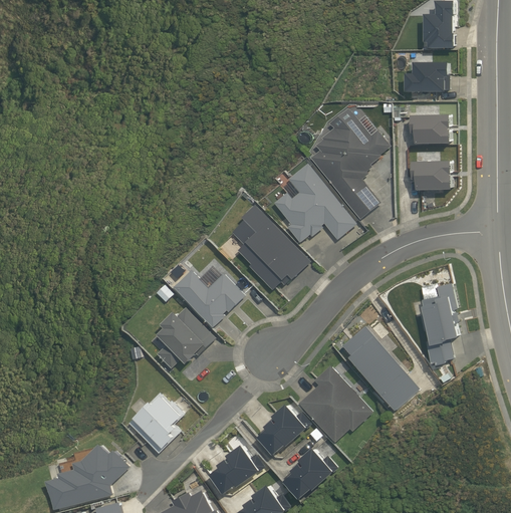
[(456,16),(456,1),(438,1),(438,14),(425,14),(425,43),(429,42),(429,48),(456,48),(456,33),(454,33),(455,16),(456,16)]
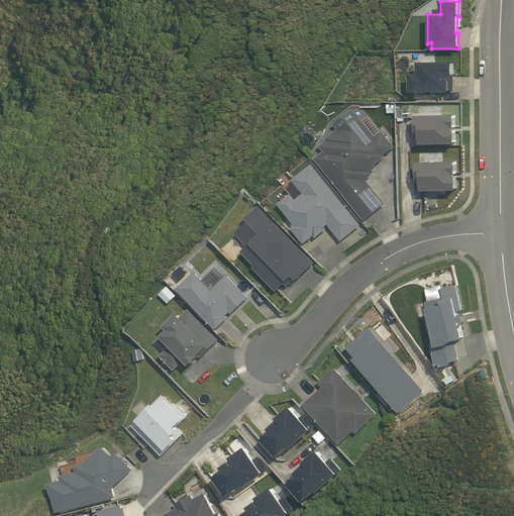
[(449,91),(452,91),(452,63),(417,63),(417,74),(409,74),(409,92),(449,92),(449,91)]
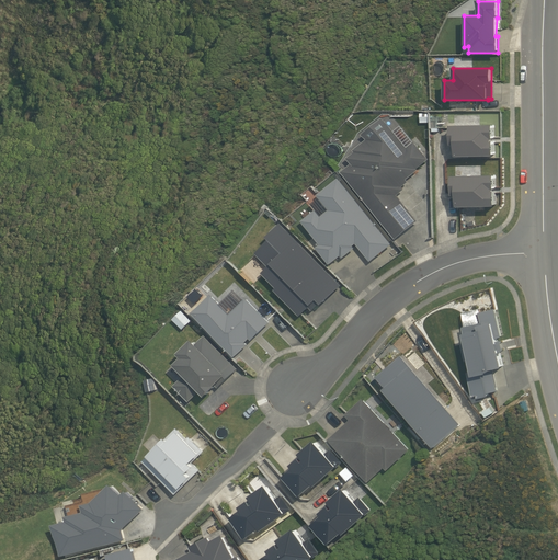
[(426,124),(426,114),(418,114),(418,124),(426,124)]
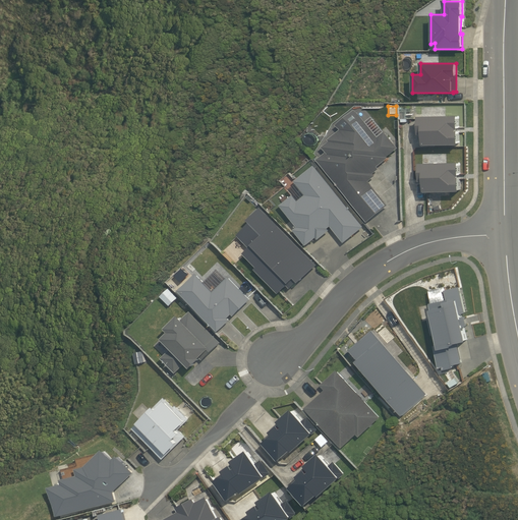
[(324,153),(315,160),(365,223),(387,206),(367,182),(373,176),(371,174),(378,169),(376,168),(387,159),(386,157),(396,149),(370,117),(364,122),(354,110),(335,125),(339,130),(327,139),(328,141),(321,148),(324,153)]
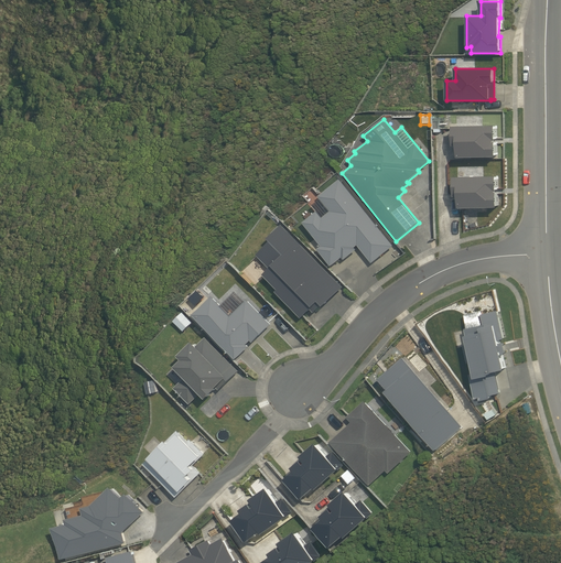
[(457,158),(496,157),(496,126),(452,127),(453,145),(457,145),(457,158)]
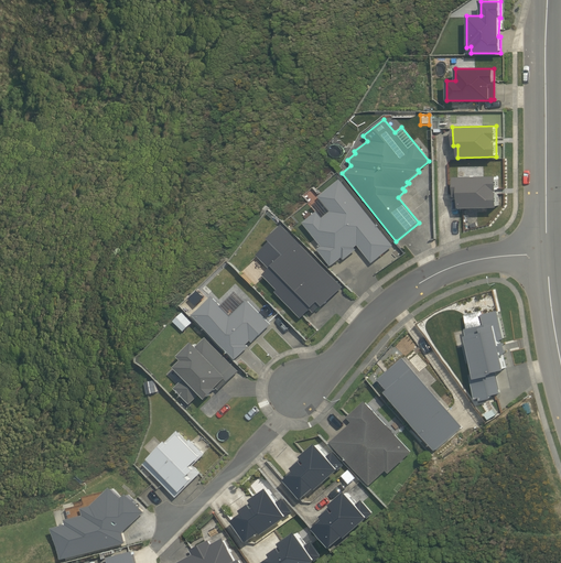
[(497,208),(496,176),(453,177),(454,197),(459,197),(459,208),(497,208)]
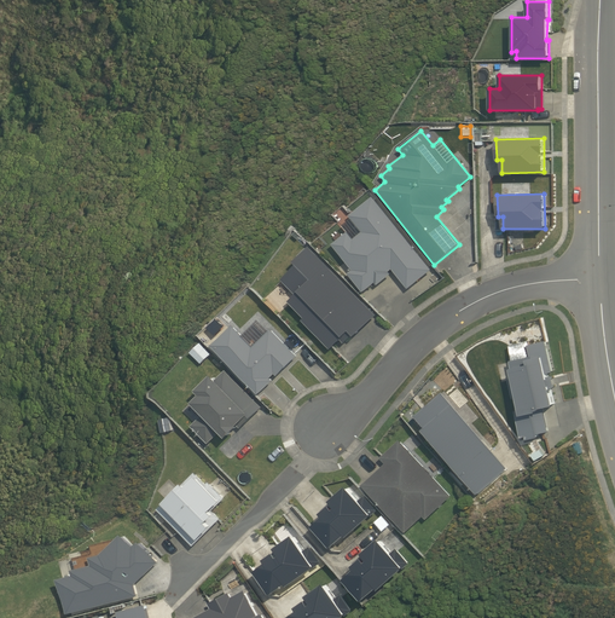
[(406,290),(429,271),(370,197),(347,217),(360,232),(352,240),(346,232),(330,246),(350,271),(347,275),(361,293),(373,284),(375,287),(389,275),(387,272),(390,270),(406,290)]
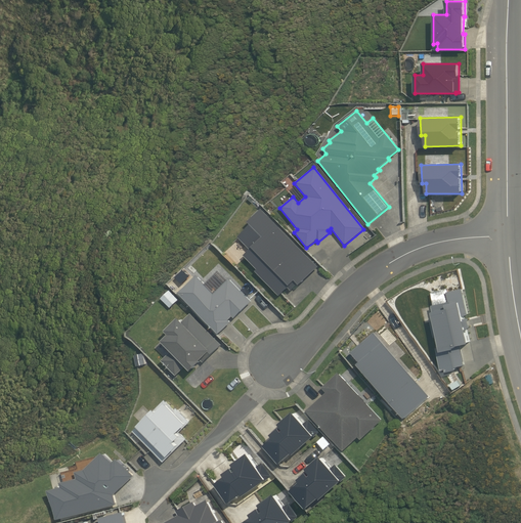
[(256,270),(254,271),(277,296),(287,288),(290,291),(297,284),(299,285),(316,267),(260,210),(247,222),(249,224),(235,237),(248,250),(243,256),(256,270)]
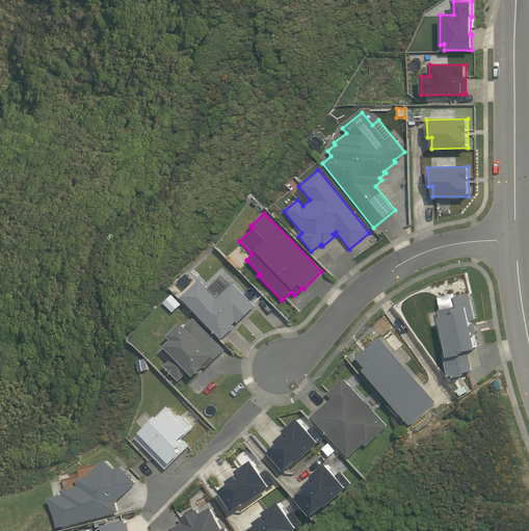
[(183,289),(191,281),(185,274),(177,283),(183,289)]
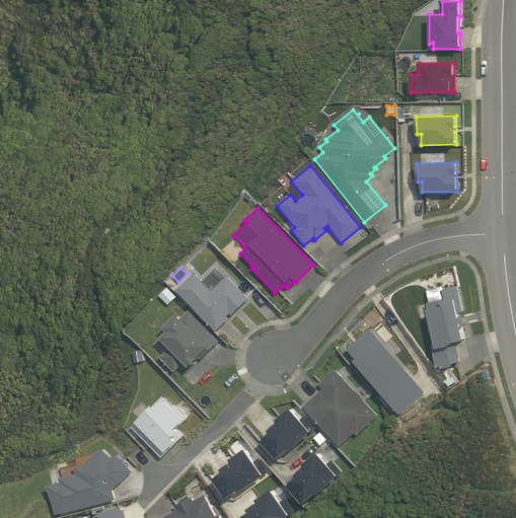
[(193,273),(175,290),(215,331),(227,320),(225,317),(228,314),(230,316),(247,299),(225,276),(224,278),(215,269),(202,282),(193,273)]
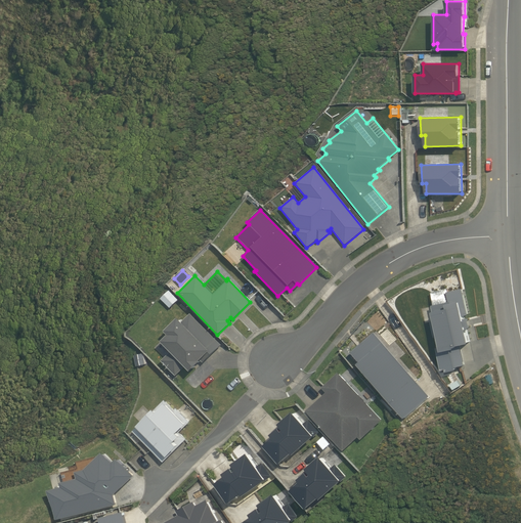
[(459,346),(468,343),(466,330),(468,329),(466,318),(464,319),(463,316),(467,315),(461,290),(446,293),(445,290),(429,293),(432,306),(431,306),(433,320),(429,321),(433,338),(437,337),(439,347),(435,348),(440,372),(444,371),(445,373),(454,371),(454,367),(463,365),(459,346)]
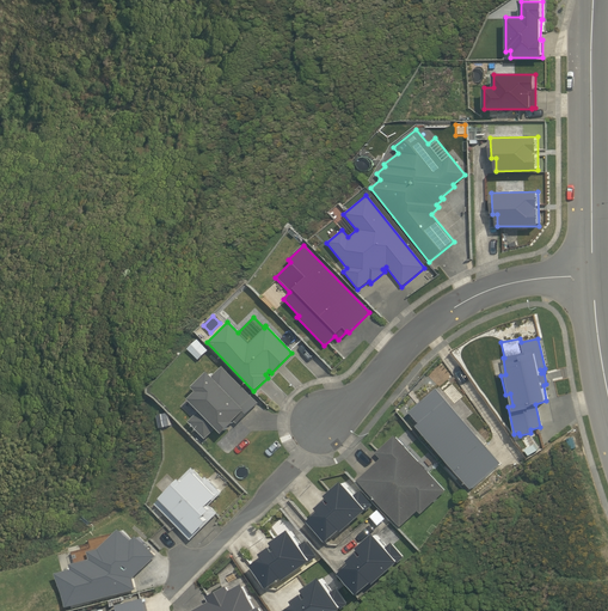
[(206,350),(195,340),(185,349),(196,360),(206,350)]
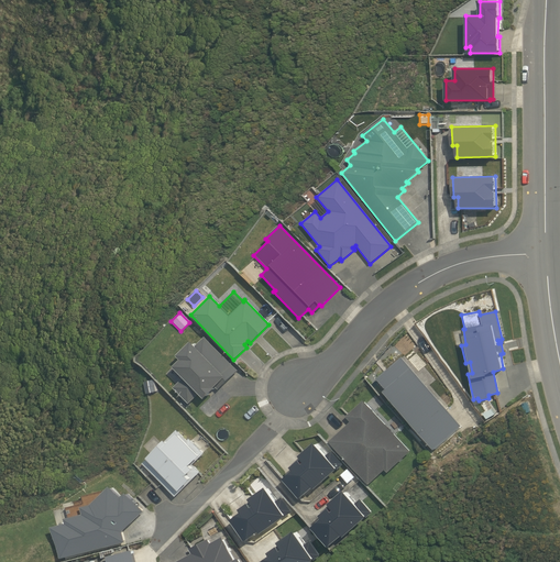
[(217,390),(237,372),(204,337),(196,344),(191,341),(177,355),(180,359),(176,362),(177,363),(174,366),(184,377),(172,388),(187,405),(199,393),(205,398),(215,388),(217,390)]
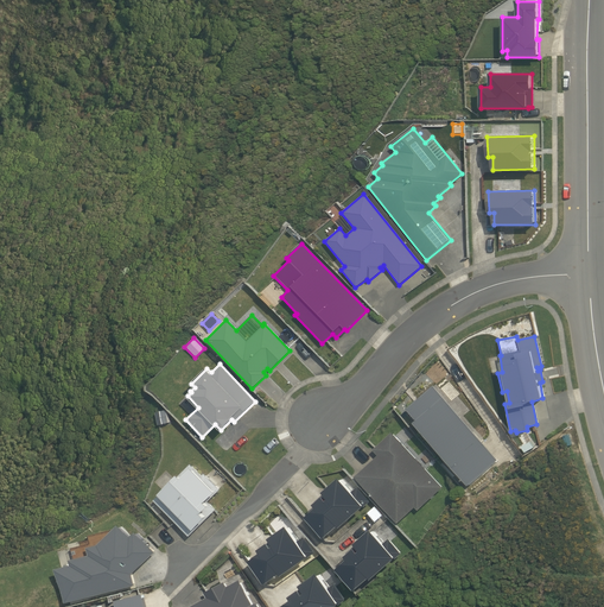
[(497,460),(432,386),(406,410),(415,421),(413,423),(466,486),(497,460)]
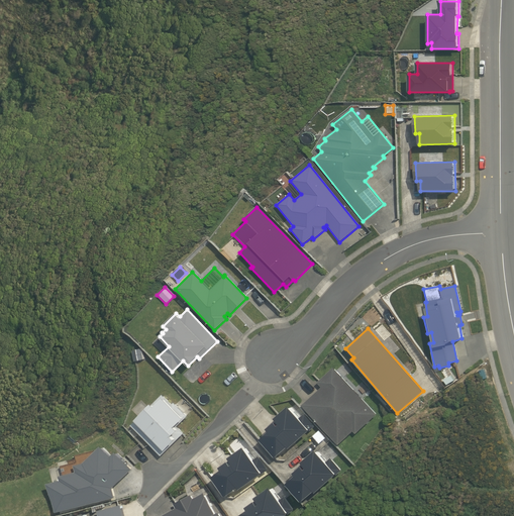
[(376,415),(332,369),(316,383),(320,388),(301,406),(337,445),(351,432),(354,434),(376,415)]
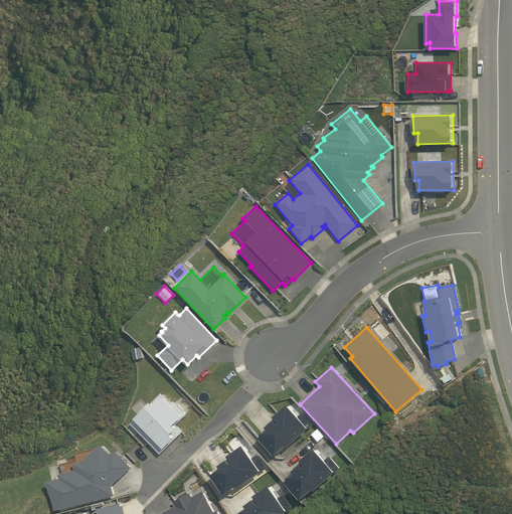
[(451,379),(448,375),(442,379),(445,383),(451,379)]
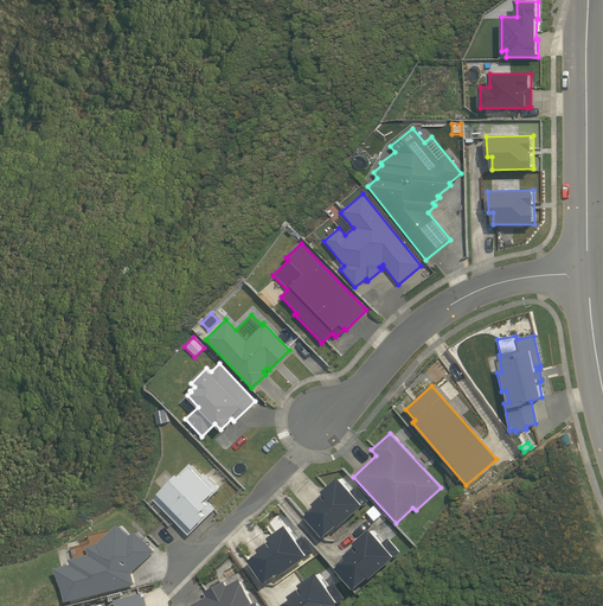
[(200,476),(188,465),(152,501),(187,536),(213,509),(205,502),(218,489),(203,473),(200,476)]
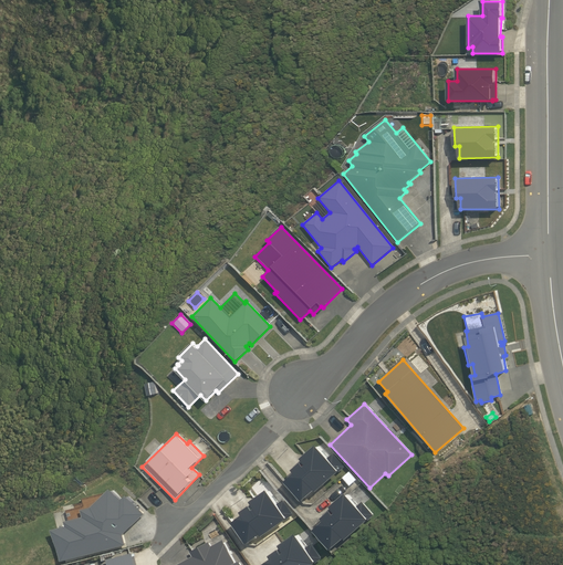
[(318,491),(344,468),(332,454),(327,458),(316,445),(301,459),(306,464),(304,467),(301,462),(293,469),(295,472),(285,481),(302,501),(315,490),(318,491)]
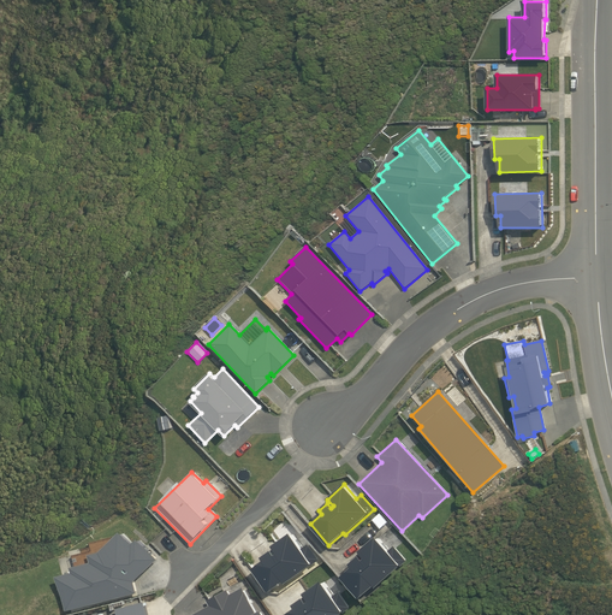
[(391,525),(381,514),(375,520),(385,530),(391,525)]
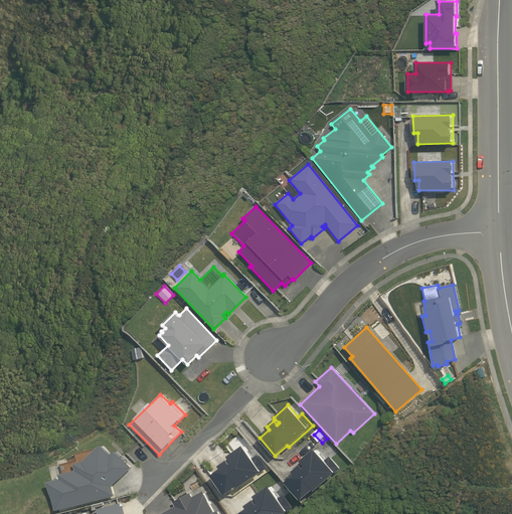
[(54,511),(113,496),(111,486),(130,468),(114,451),(110,455),(100,444),(83,461),(73,463),(75,470),(59,474),(60,478),(46,481),(54,511)]
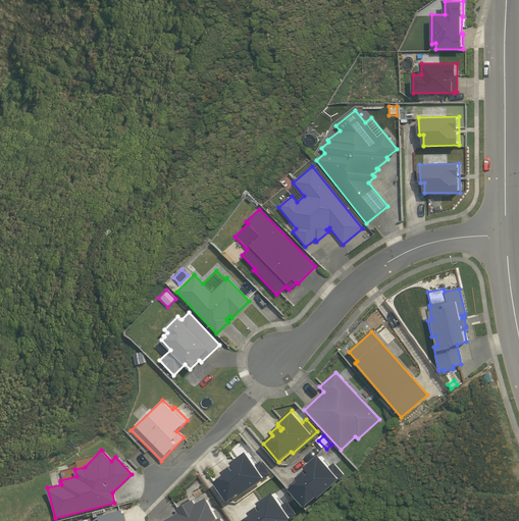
[(243,493),(269,475),(259,462),(255,465),(247,452),(230,463),(236,469),(234,470),(230,466),(222,472),(224,475),(214,482),(228,501),(241,491),(243,493)]
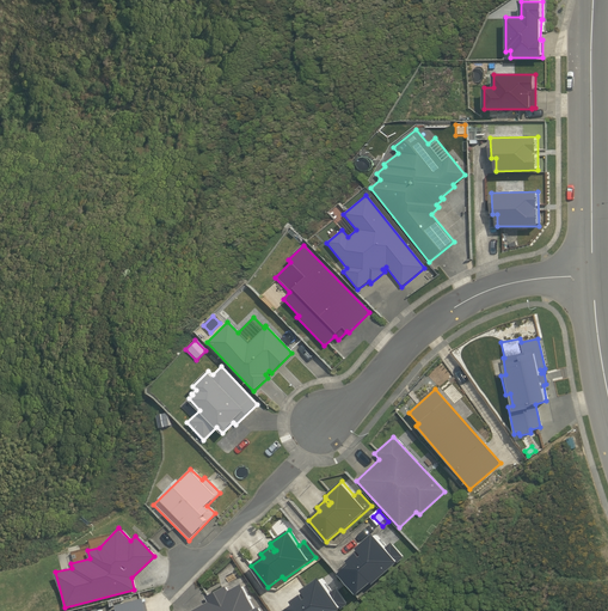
[(374,582),(403,557),(390,543),(386,547),(373,533),(357,548),(362,555),(361,556),(357,553),(348,560),(351,563),(339,573),(358,592),(373,580),(374,582)]
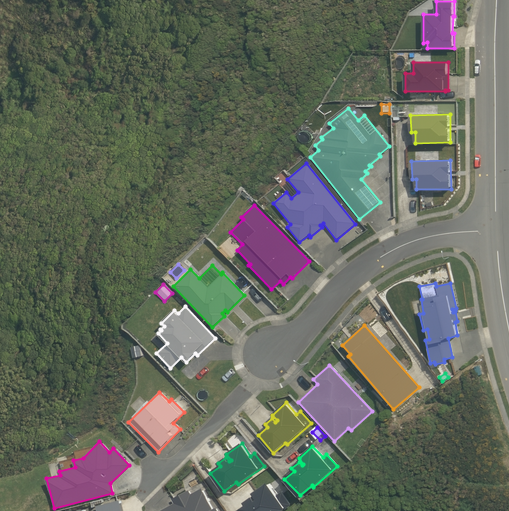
[(282,510),(290,505),(280,492),(277,494),(268,482),(253,492),(257,498),(255,500),(252,496),(244,502),(246,504),(237,510),(282,510)]
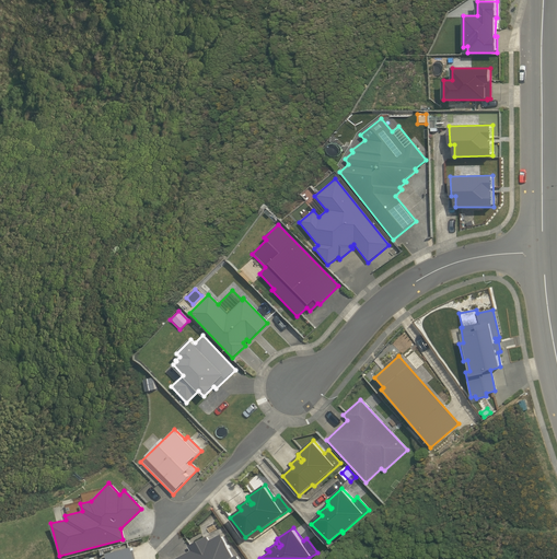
[(232,557),(219,535),(207,540),(205,536),(187,546),(189,550),(173,558),(236,558),(235,555),(232,557)]
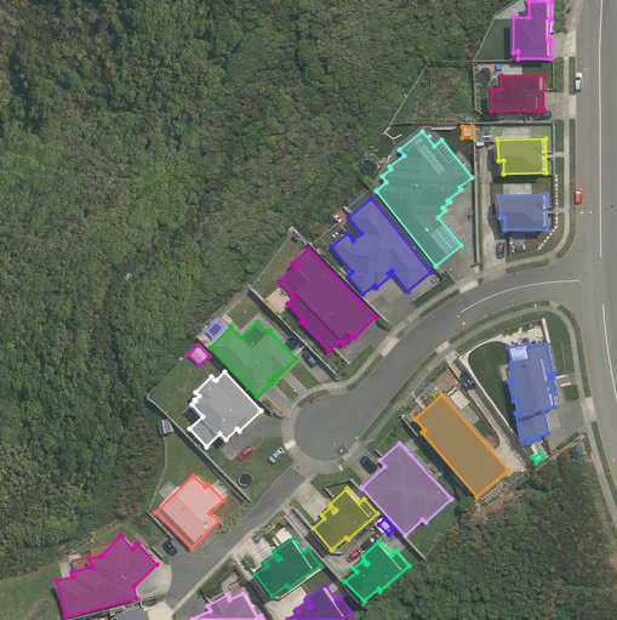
[(147,619),(143,607),(116,614),(119,619),(100,619),(147,619)]
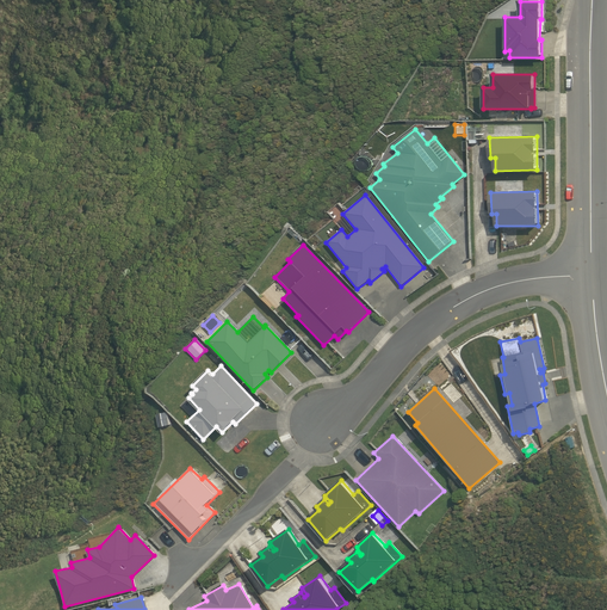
All buildings are outlined.
